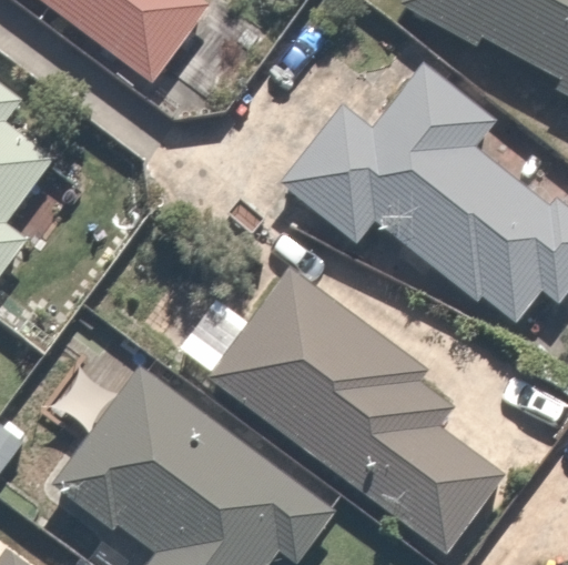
[(44,0),(151,78),(206,2),(203,0),(44,0)]
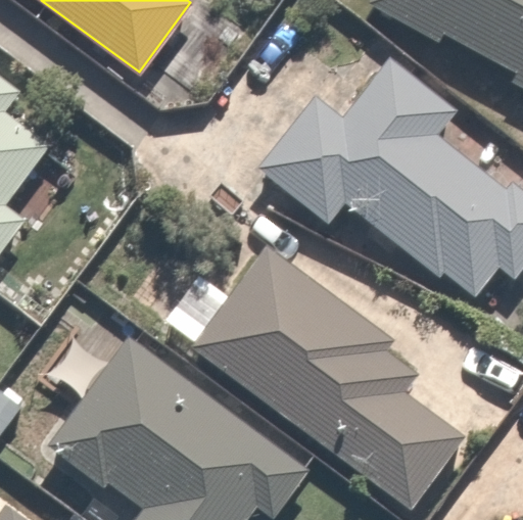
[(511,80),(522,86),(522,0),(370,0),(368,3),(437,41),(442,33),(515,73),(511,80)]
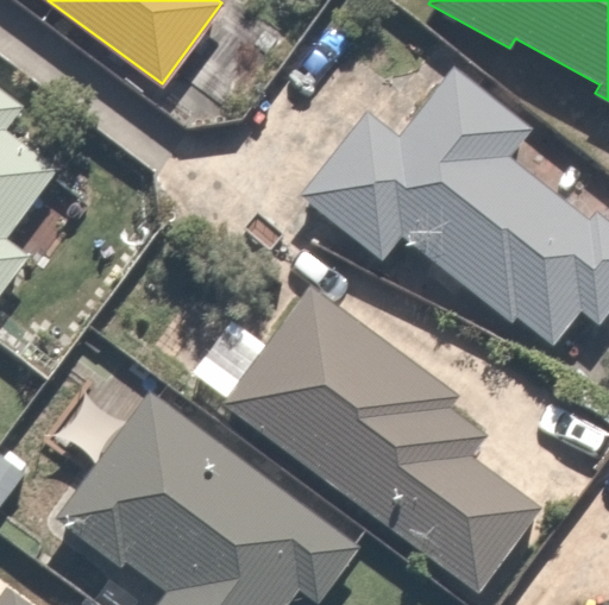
[(368,111),(300,196),(382,259),(401,234),(513,322),(518,316),(554,345),(581,313),(598,326),(608,312),(608,221),(596,210),(590,218),(512,157),(533,130),(451,65),(397,133),(368,111)]
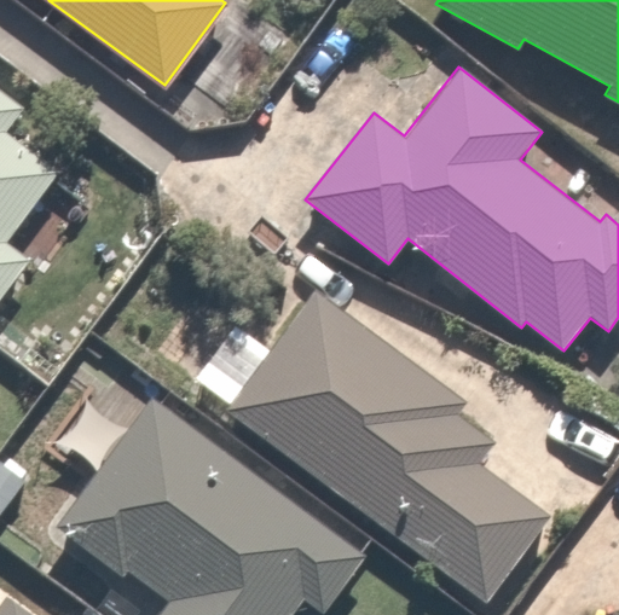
[(0,91),(0,297),(27,262),(4,245),(58,173),(5,133),(23,109),(0,91)]
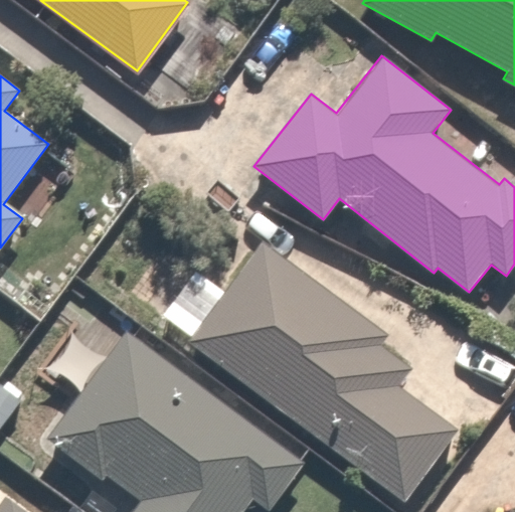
[(389,335),(263,241),(188,342),(405,501),(457,432),(398,388),(412,369),(381,346),(389,335)]
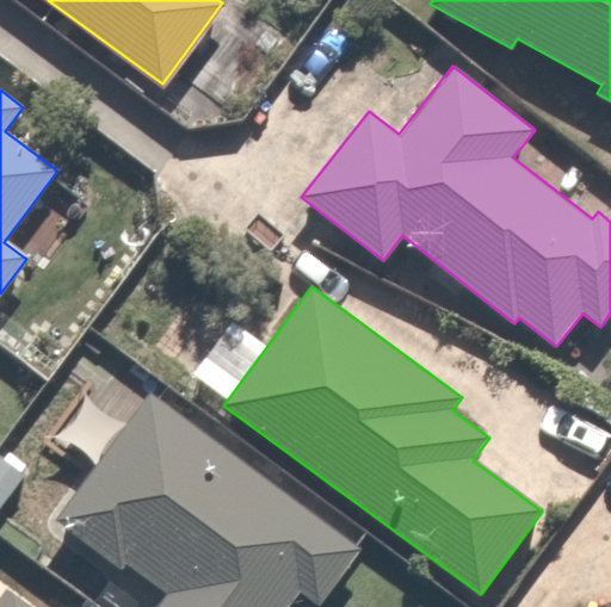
[(357,545),(152,392),(55,521),(121,570),(125,564),(166,594),(156,606),(288,606),(300,593),(318,606),(360,547),(357,545)]
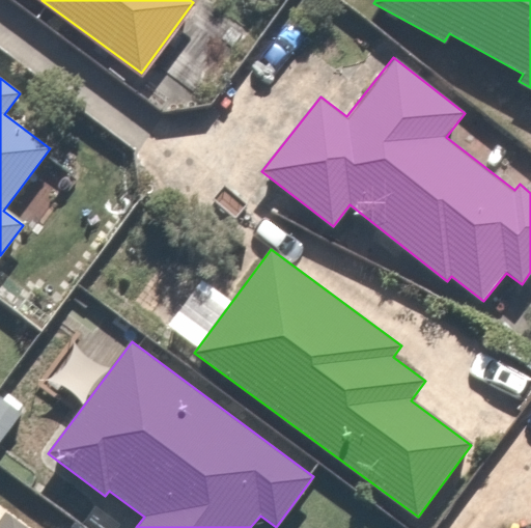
[(23,527),(6,515),(0,523),(0,527),(23,527)]
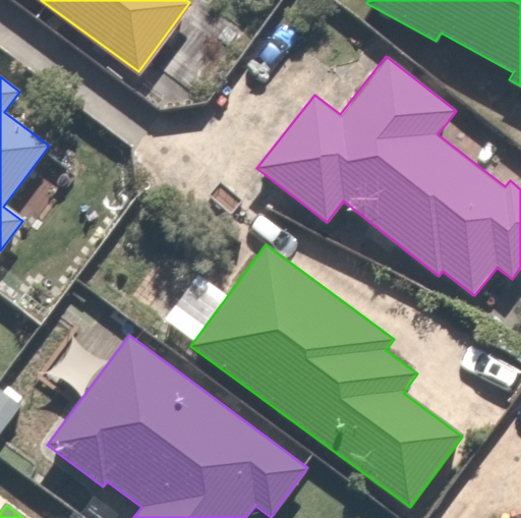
All buildings are outlined.
